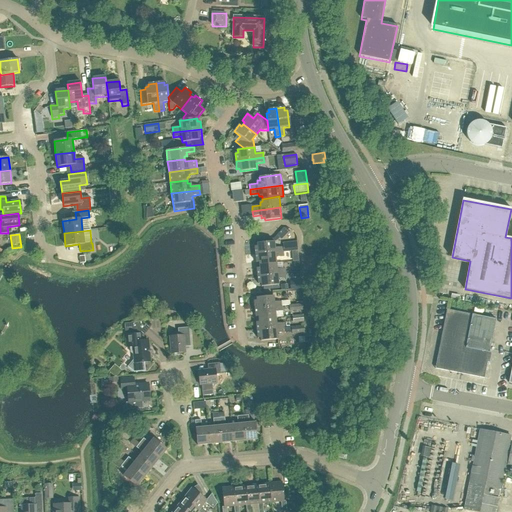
[(254,246),(255,255),(283,252),(282,247),(275,248),(274,242),(271,242),(257,244),(257,246),(254,246)]
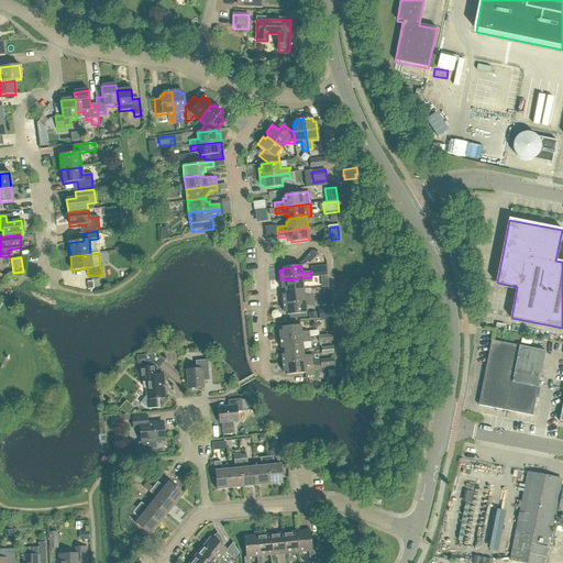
[(327,267),(310,268),(310,272),(311,277),(327,275),(327,267)]
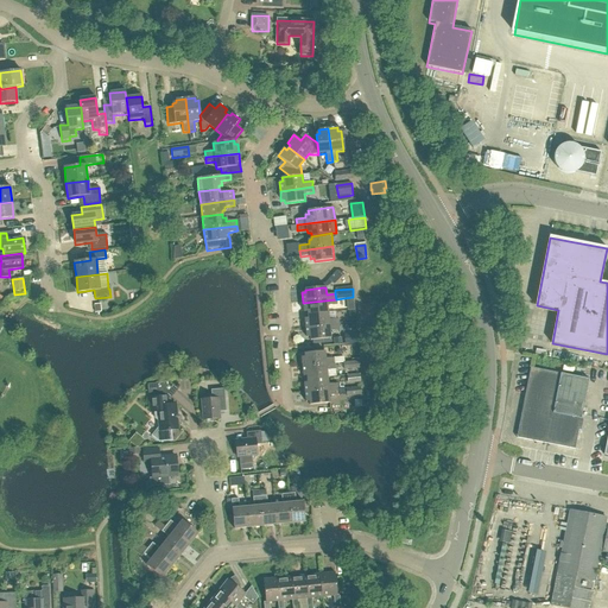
[(308,311),(308,315),(328,312),(327,305),(336,305),(336,299),(303,303),(304,311),(308,311)]
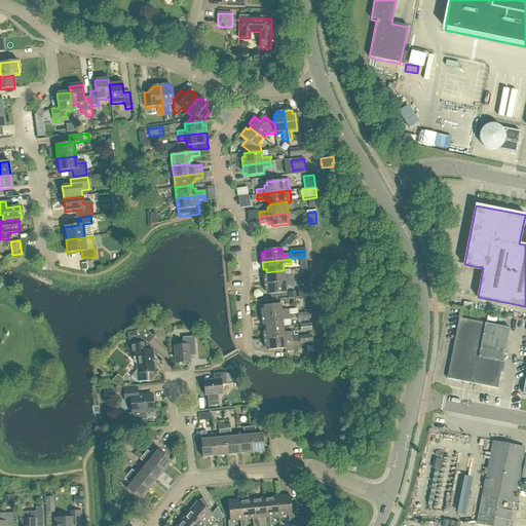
[(264,284),(293,280),(292,275),(285,276),(284,270),(266,272),(266,274),(263,275),(264,284)]
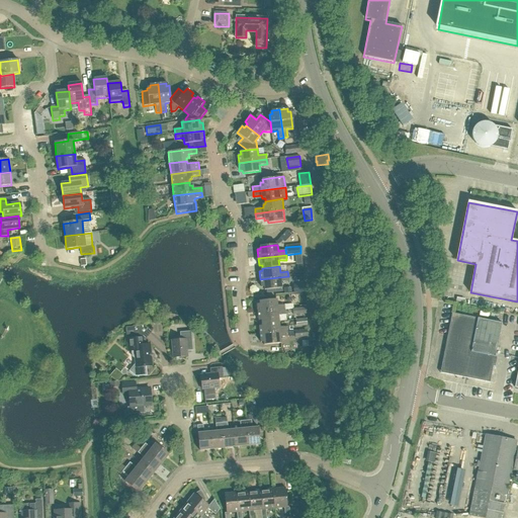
[(288,276),(260,279),(261,287),(264,287),(264,289),(281,288),(281,282),(288,281),(288,276)]
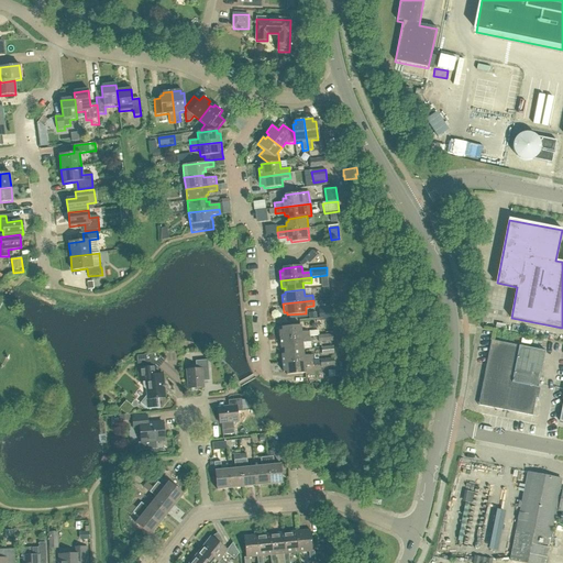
[(319,319),(331,318),(331,309),(319,310),(319,319)]
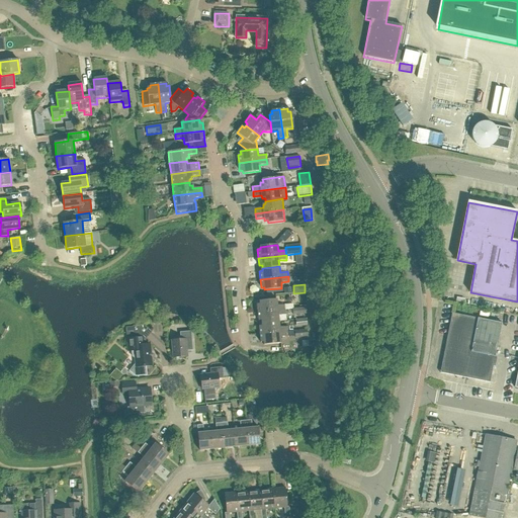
[(257,313),(285,310),(285,305),(277,306),(276,298),(259,300),(259,304),(256,304),(257,313)]
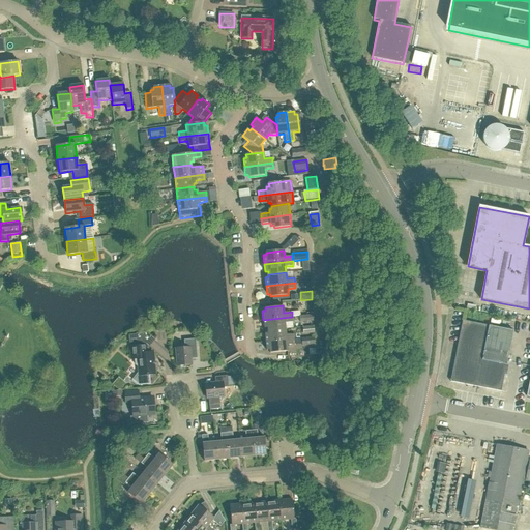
[(267,330),(285,329),(285,322),(292,322),(292,317),(263,320),(264,328),(267,327),(267,330)]
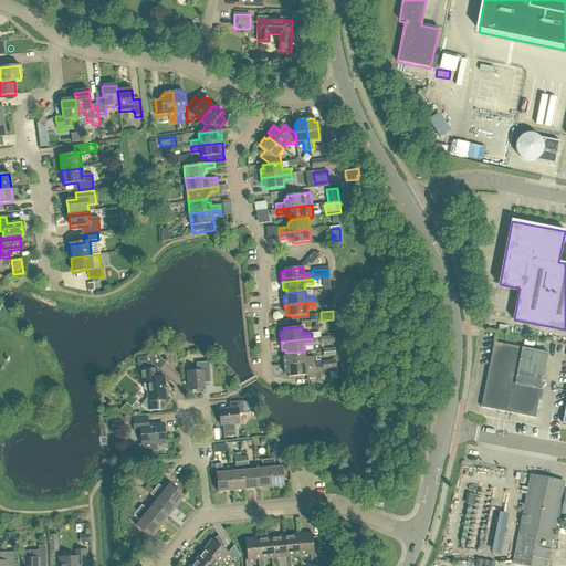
[(535,418),(548,353),(494,343),(481,408),(535,418)]
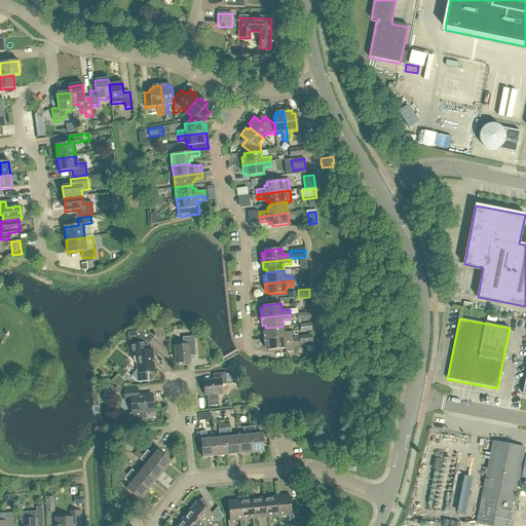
[(301,333),(312,332),(311,324),(300,325),(301,333)]
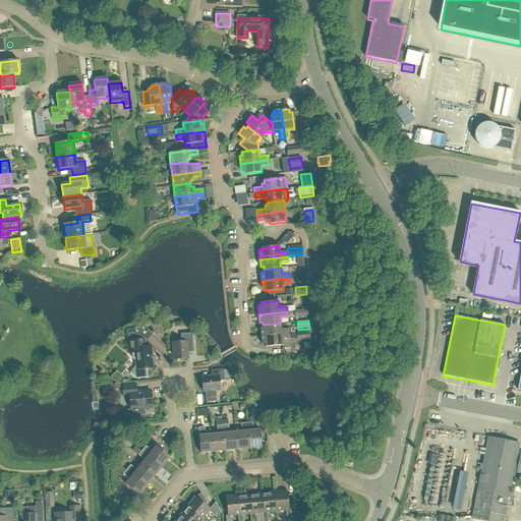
[(261,336),(289,333),(289,328),(281,329),(280,324),(263,325),(264,328),(261,328),(261,336)]
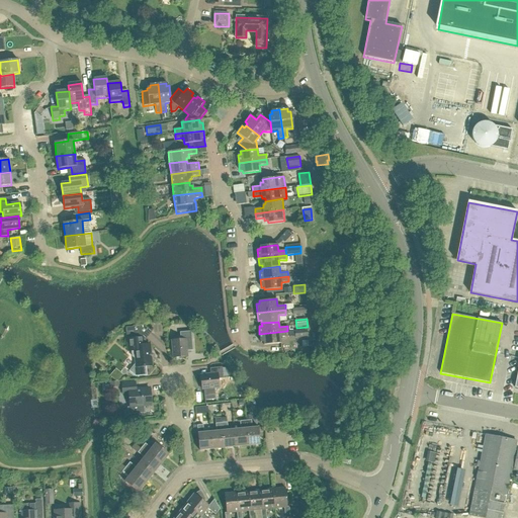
[(295,338),(308,337),(308,330),(294,332),(295,338)]
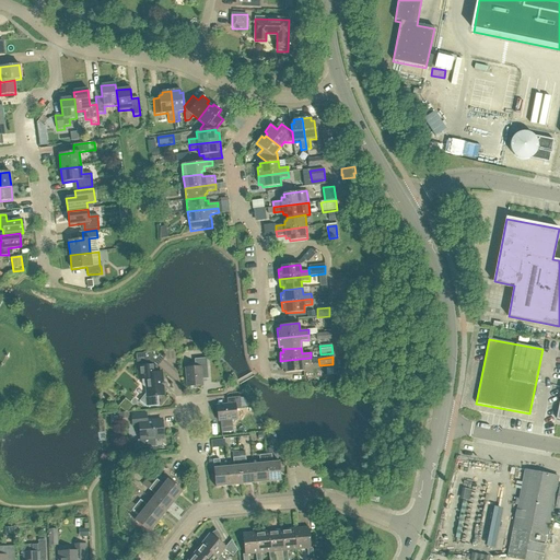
[(311,358),(280,361),(281,370),(284,370),(286,373),(303,371),(303,364),(312,363),(311,358)]
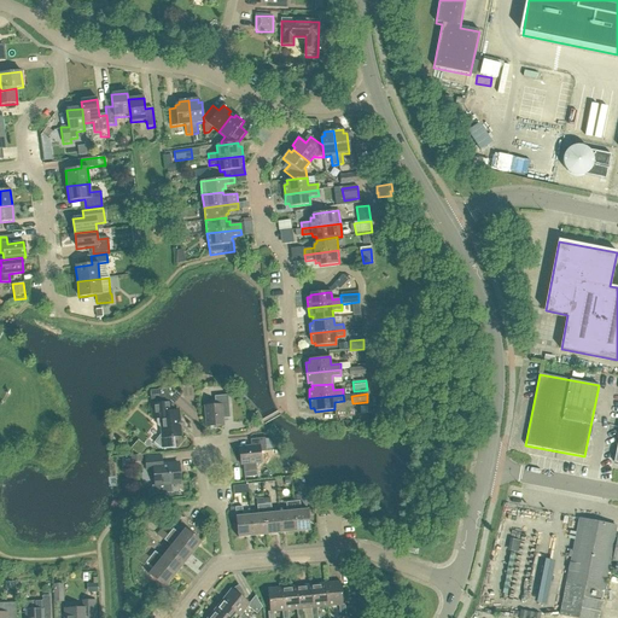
[(215,406),(209,407),(205,407),(207,427),(223,426),(223,419),(229,419),(228,396),(215,397),(215,406)]
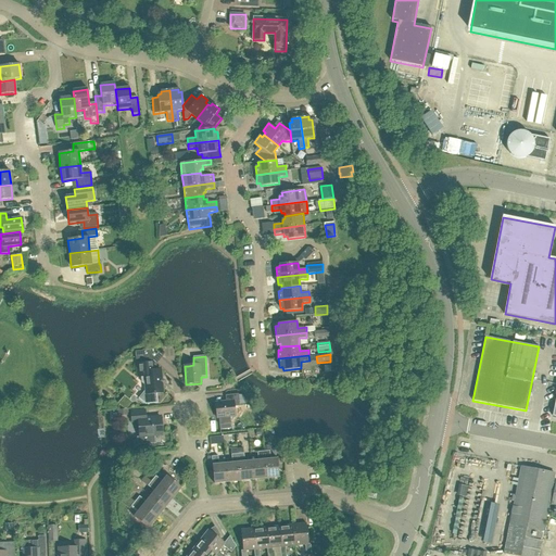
[(150,363),(137,364),(138,378),(140,377),(141,382),(144,386),(144,390),(137,399),(144,404),(156,403),(156,394),(163,393),(162,383),(164,381),(162,380),(161,370),(158,370),(154,371),(153,358),(149,358),(150,363)]
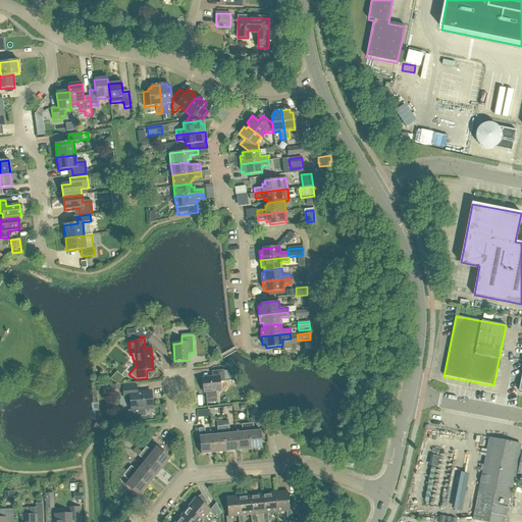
[(315,347),(309,348),(310,356),(312,356),(319,355),(319,353),(318,347),(315,347)]
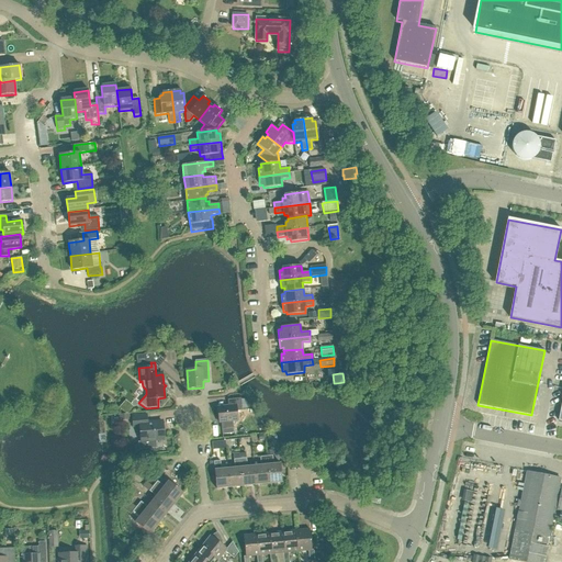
[(237,420),(236,412),(243,411),(240,398),(236,400),(233,400),(227,400),(228,406),(217,407),(218,423),(221,423),(222,430),(234,429),(233,422),(237,420)]
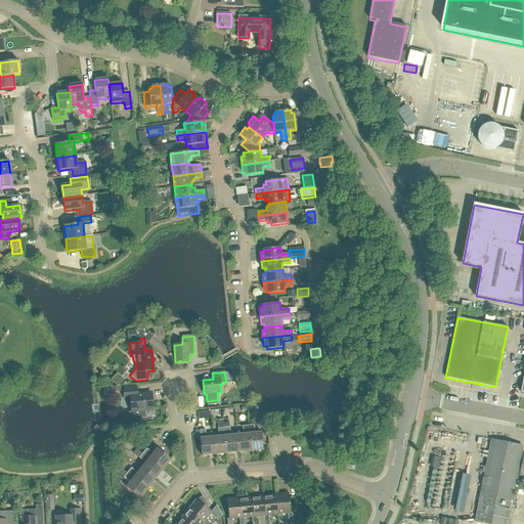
[(118,385),(124,379),(118,373),(112,379),(118,385)]
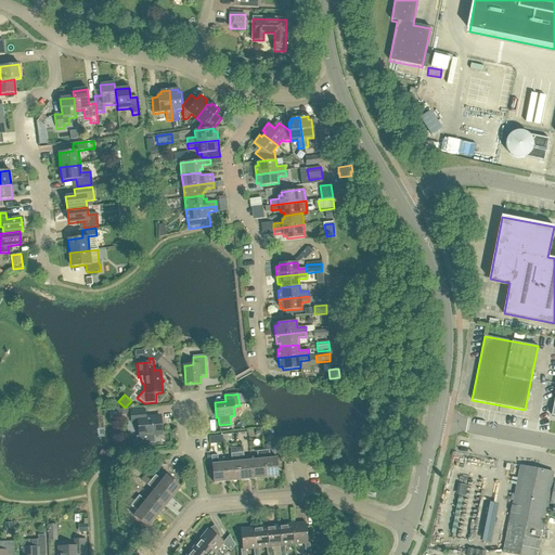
[(144,410),(130,411),(131,422),(138,421),(139,438),(137,438),(137,444),(154,442),(153,435),(162,434),(160,417),(145,418),(144,410)]
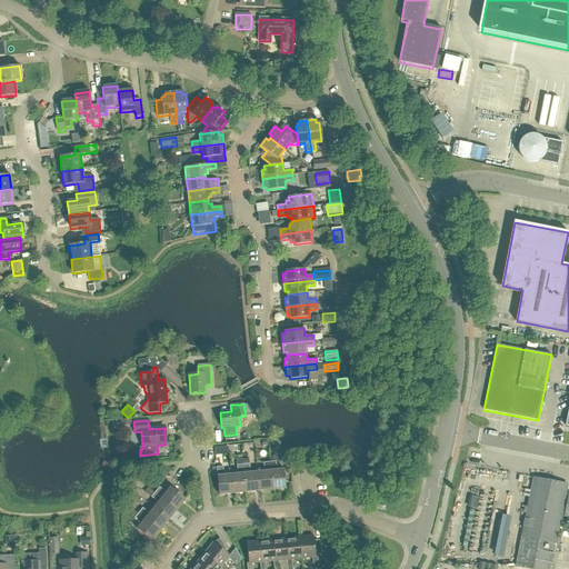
[(228,446),(215,447),(215,456),(228,453),(228,446)]
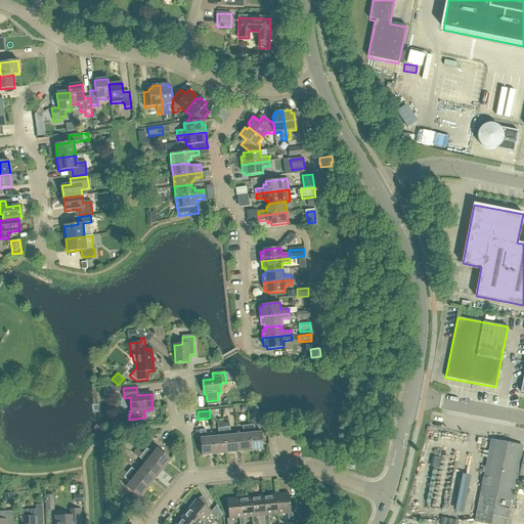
[(238,452),(237,435),(230,436),(229,423),(223,423),(224,428),(226,453),(238,452)]
